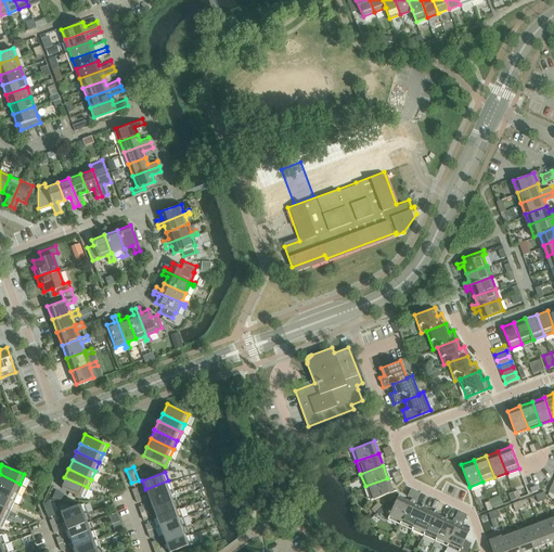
[(20,484),(0,474),(0,484),(15,491),(20,484)]
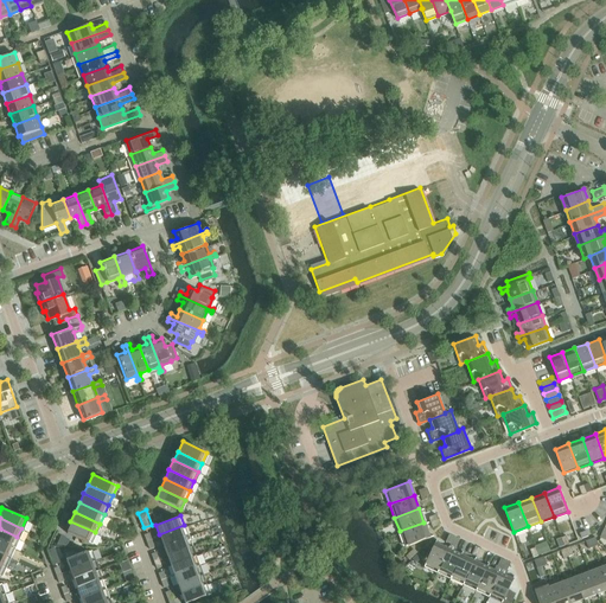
[(95,532),(70,521),(67,531),(91,541),(95,532)]
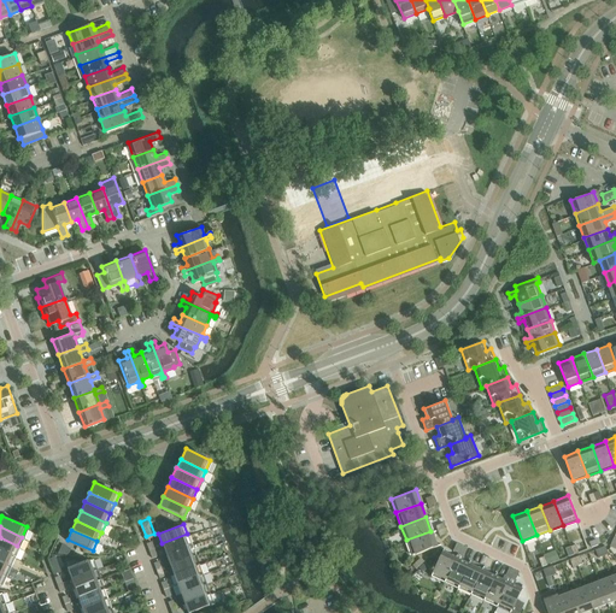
[(436,544),(430,531),(406,540),(411,554),(436,544)]
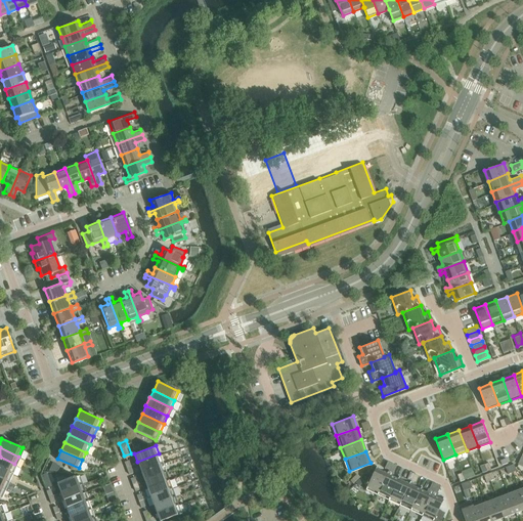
[(137,462),(140,471),(162,463),(159,453),(137,462)]
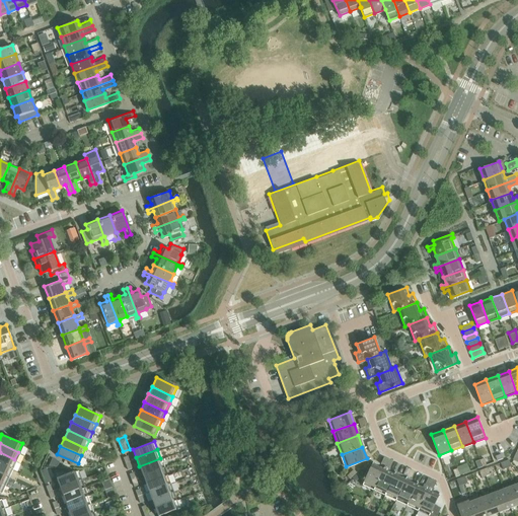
[(0,462),(11,467),(14,459),(0,452),(0,462)]
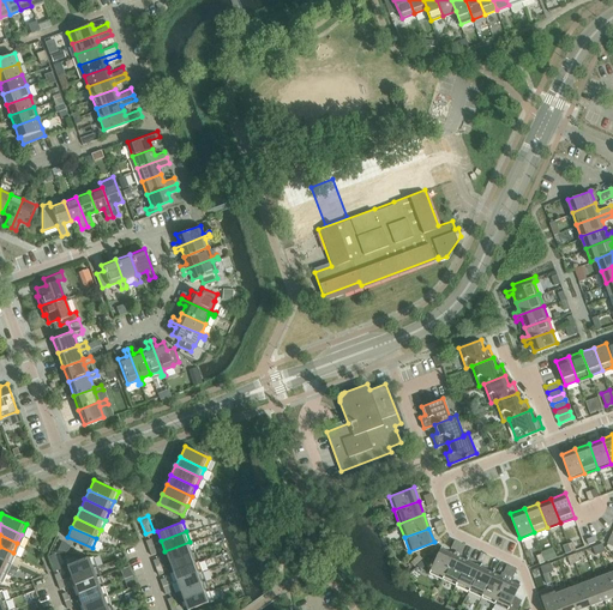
[(455,548),(454,550),(458,553),(460,553),(464,543),(463,543),(458,541),(455,548)]
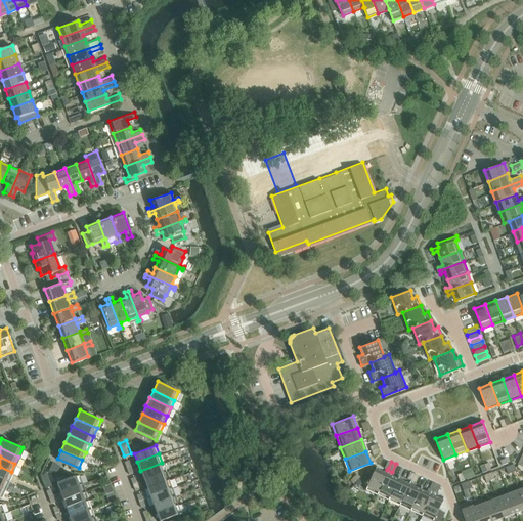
[(140,471),(143,478),(165,471),(162,463),(140,471)]
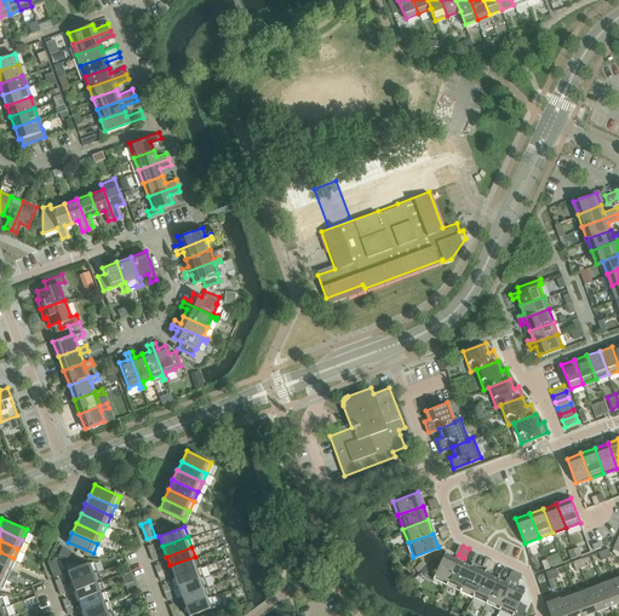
[(13,558),(0,552),(0,564),(9,568),(13,558)]
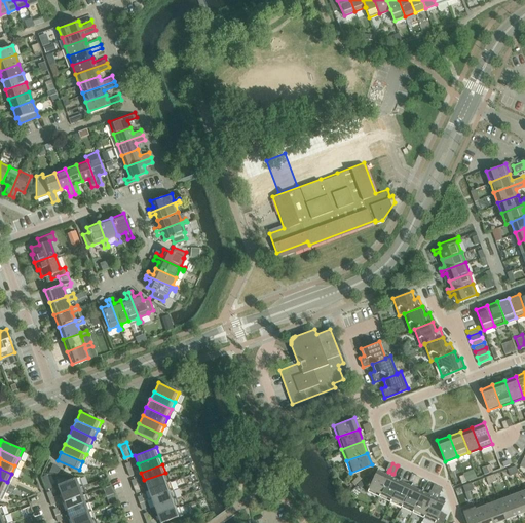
[(366,489),(378,495),(387,475),(375,469),(366,489)]
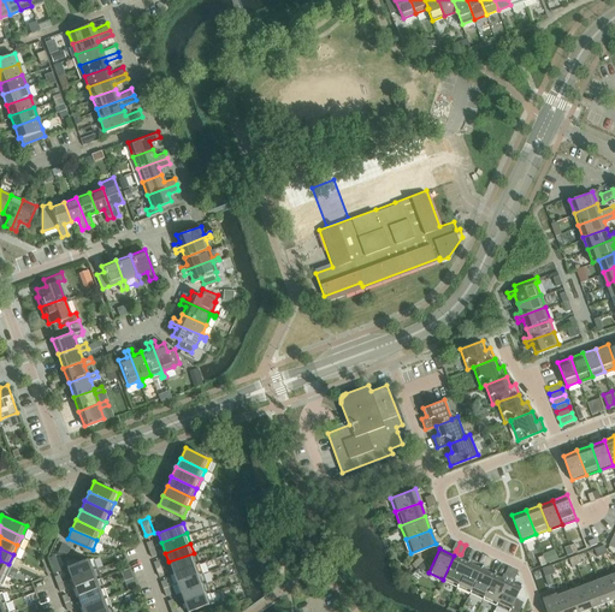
[(477,559),(474,565),(479,568),(482,562),(485,554),(480,552),(477,559)]
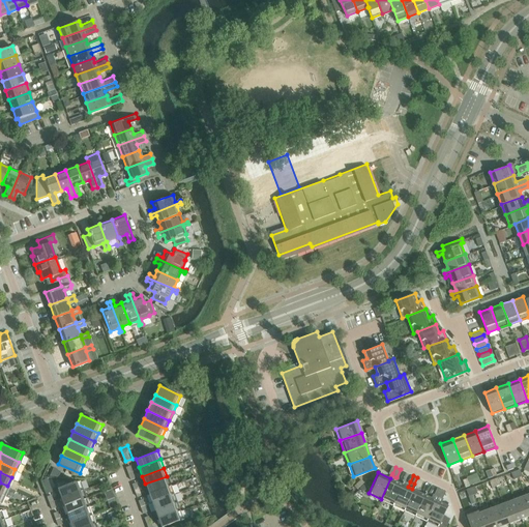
[(145,484),(148,493),(170,485),(167,476),(145,484)]
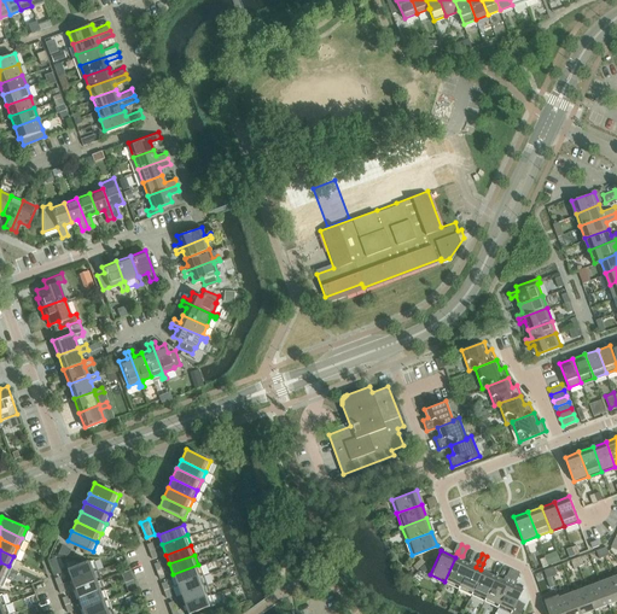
[(483,563),(481,569),(485,572),(488,566),(492,559),(487,556),(483,563)]
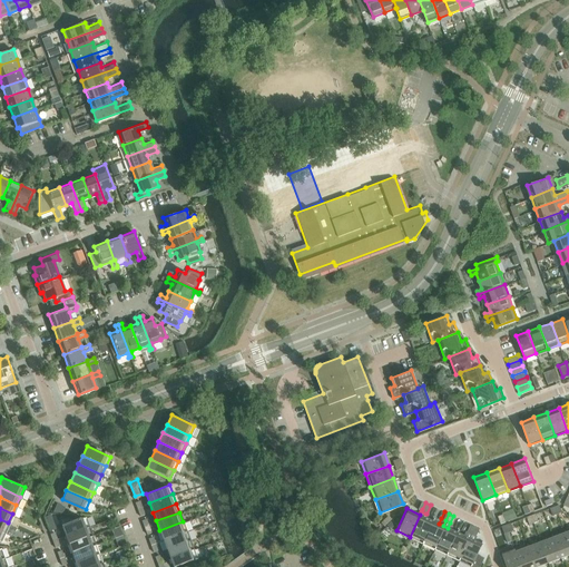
[(431,520),(420,515),(410,537),(421,543),(431,520)]
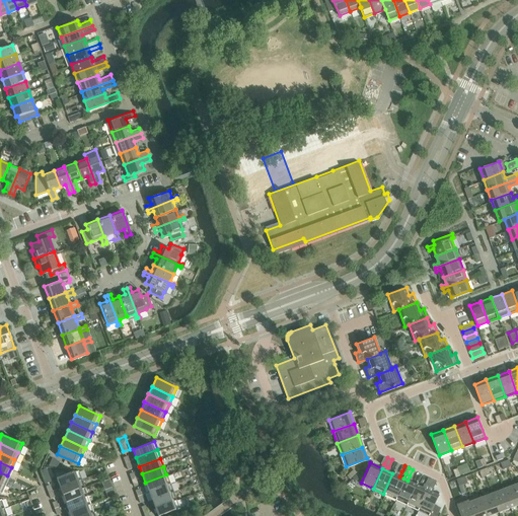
[(56,477),(59,486),(81,477),(78,469),(56,477)]
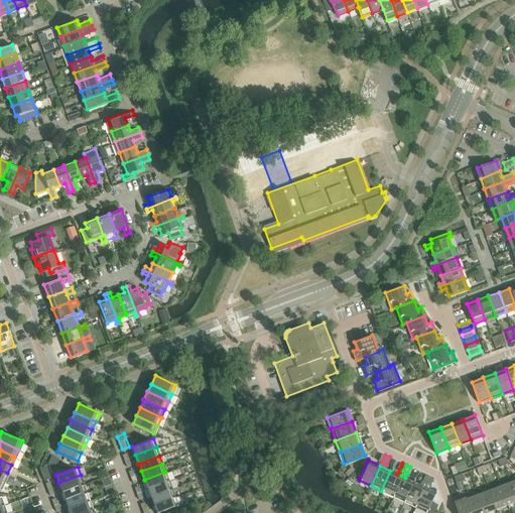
[(397,474),(390,471),(381,491),(392,496),(401,476),(397,474)]
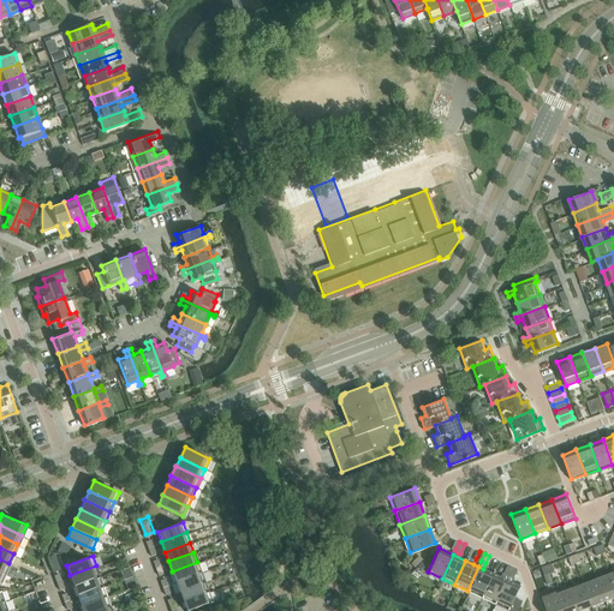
[(172,571),(176,581),(201,571),(197,562),(172,571)]
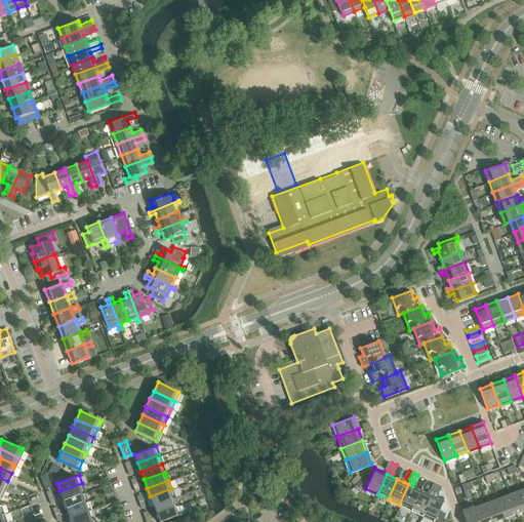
[(59,491),(63,499),(85,491),(82,483),(59,491)]
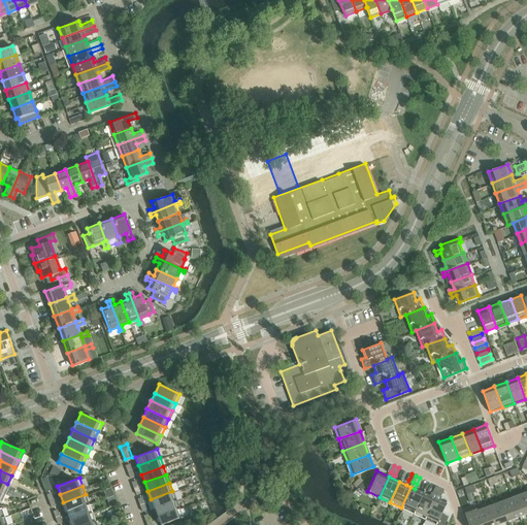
[(415,489),(410,487),(401,507),(413,513),(422,492),(415,489)]
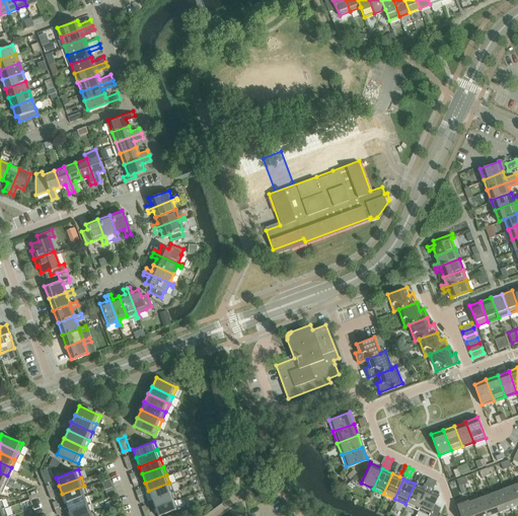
[(517,491),(514,481),(503,485),(510,506),(517,502),(517,491)]
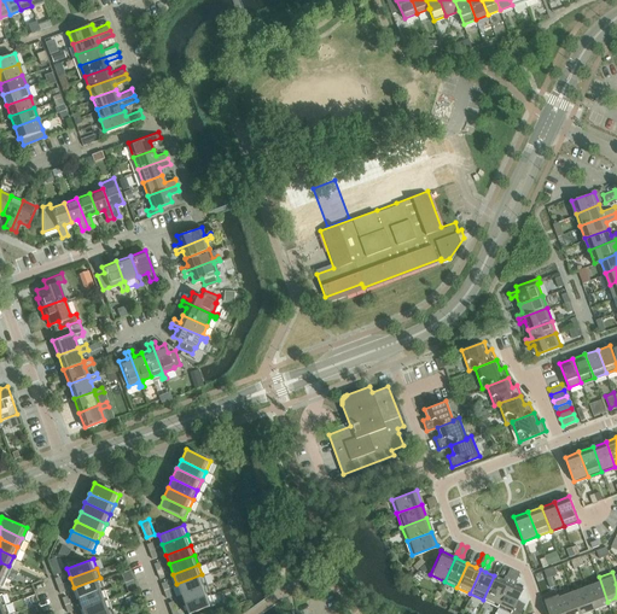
[(483,600),(496,606),(510,576),(505,573),(502,579),(494,576),(483,600)]
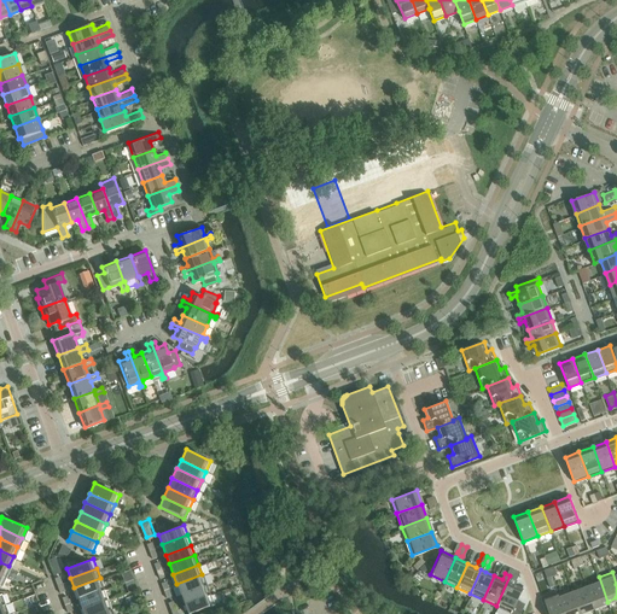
[(176,584),(180,594),(205,584),(202,574),(176,584)]
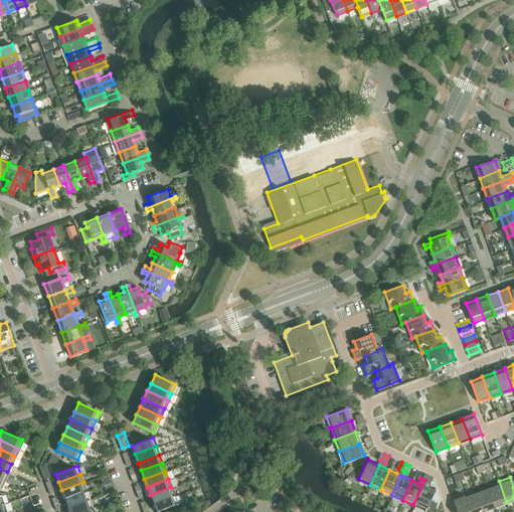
[(435,490),(426,487),(429,482),(424,480),(413,505),(424,510),(424,511),(432,511),(437,502),(430,499),(435,490)]
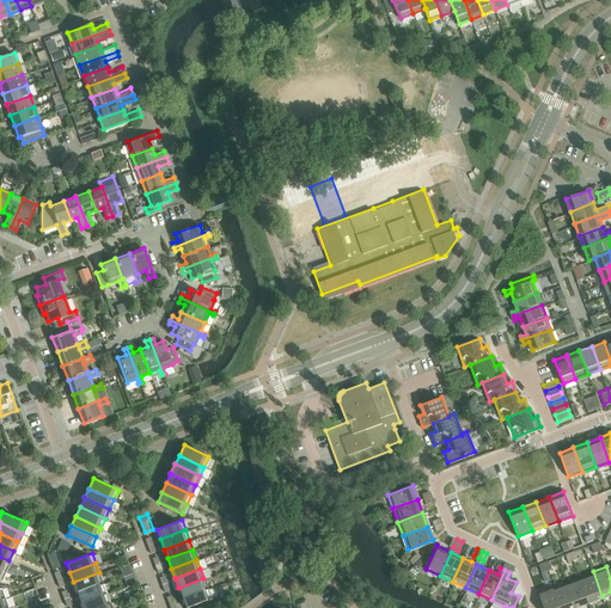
[(593,571),(580,577),(588,601),(602,596),(593,571)]
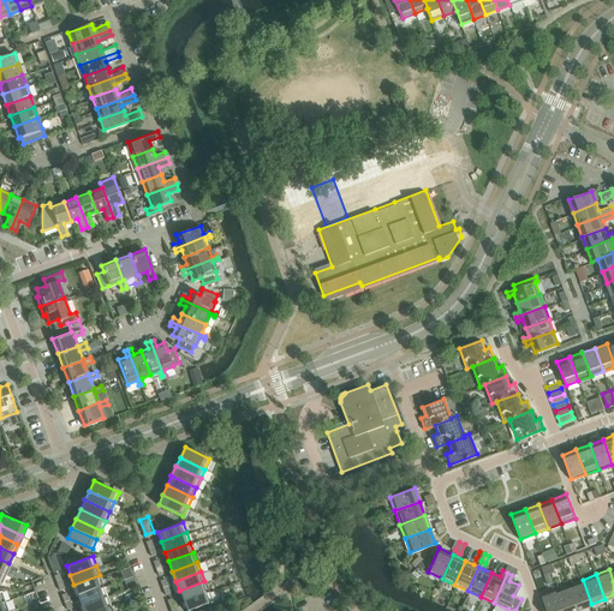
[(73,585),(77,594),(102,585),(100,575),(73,585)]
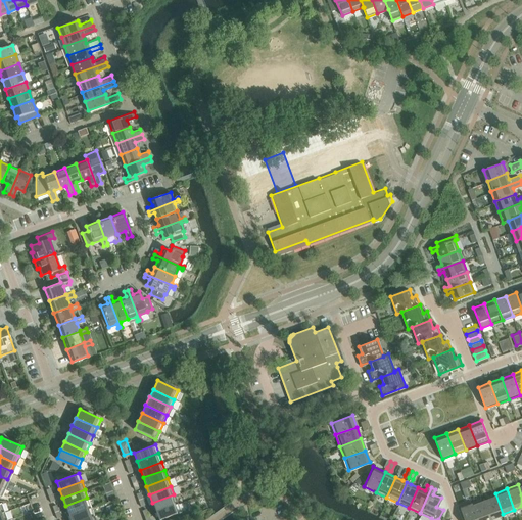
[(495,493),(483,498),(491,518),(503,514),(495,493)]
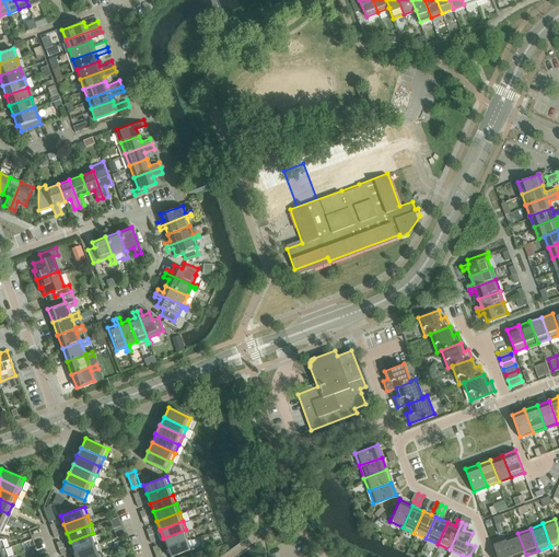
[(163,538),(166,547),(189,538),(186,530),(163,538)]
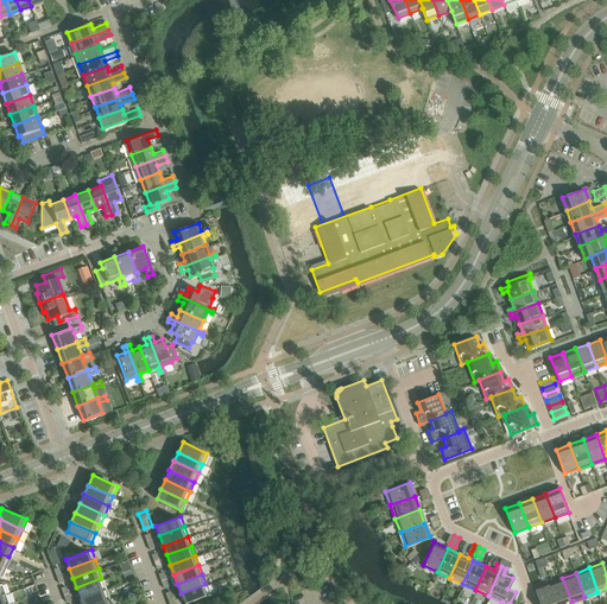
[(76,587),(80,598),(105,589),(101,578),(76,587)]
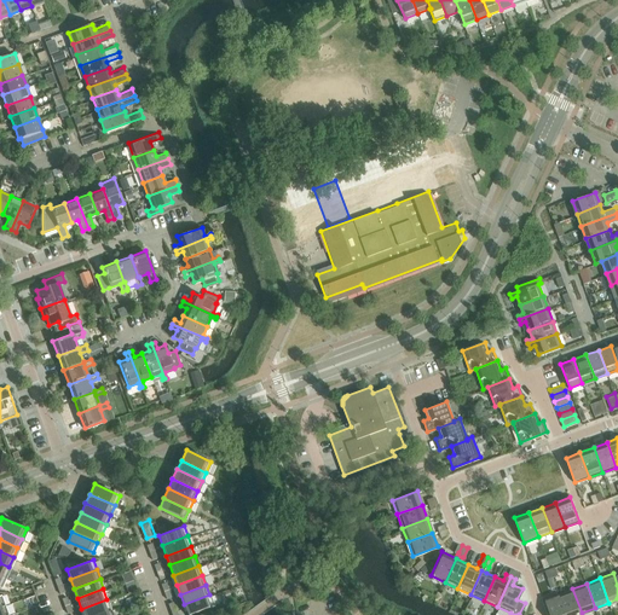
[(572,589),(559,593),(566,614),(575,614),(582,613),(572,589)]
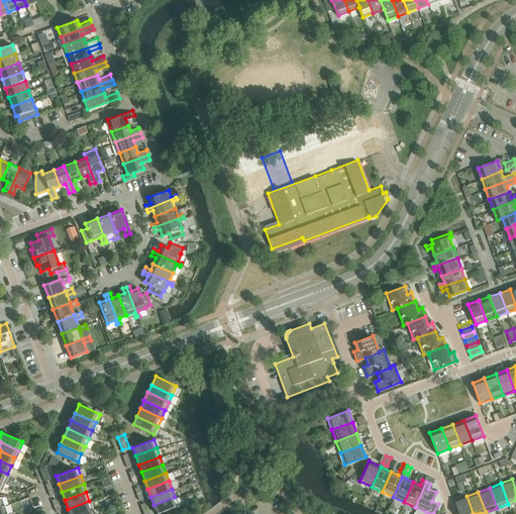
[(459,513),(473,513),(467,496),(455,501),(456,504),(459,513)]
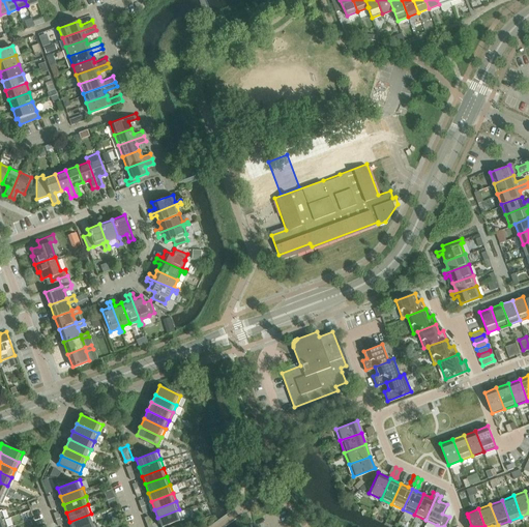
[(179,509),(157,518),(160,526),(182,518),(179,509)]
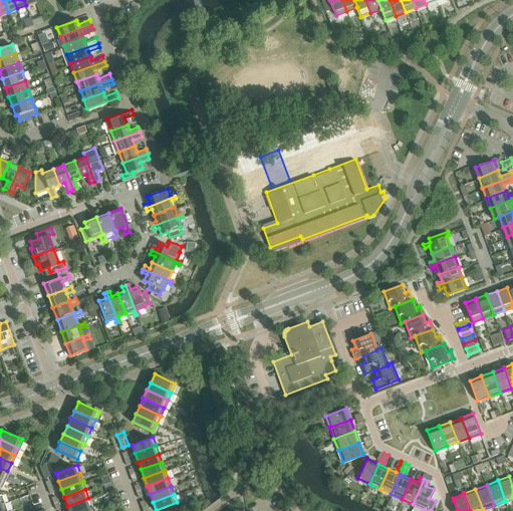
[(67,506),(68,510),(76,510),(91,505),(88,498),(67,506)]
